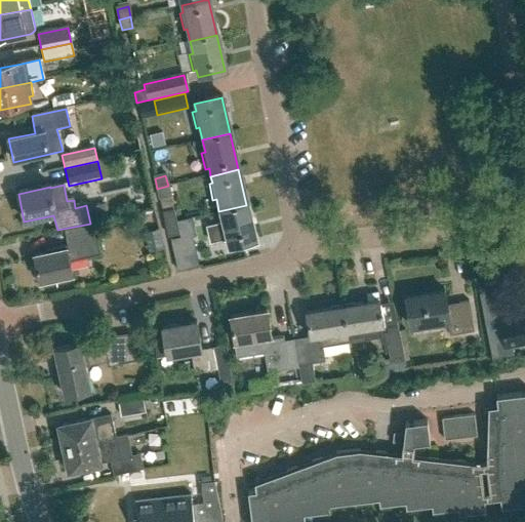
[(168,186),(157,189),(159,199),(170,196),(168,186)]
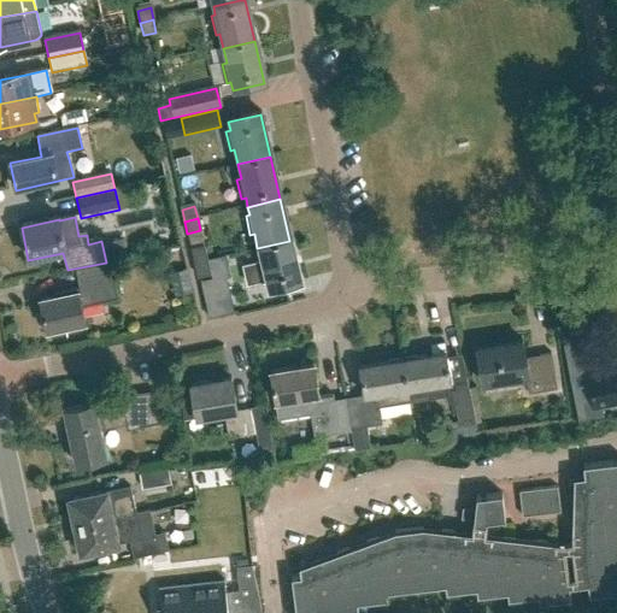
[(289,241),(257,248),(260,263),(241,267),(246,287),(265,282),(268,292),(299,284),(289,241)]
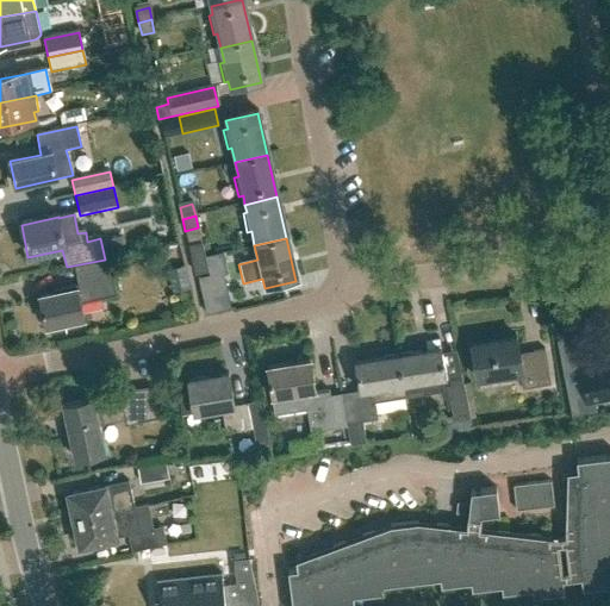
[(207,273),(209,273),(205,258),(201,243),(188,247),(194,275),(207,273)]
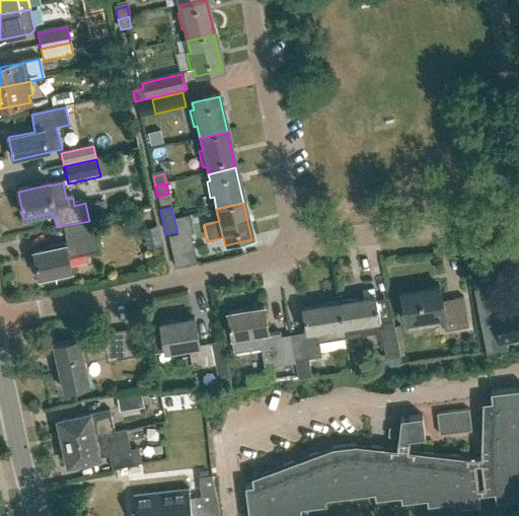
[(177,235),(167,237),(172,258),(174,269),(196,265),(184,218),(174,220),(177,232),(176,232),(177,235)]
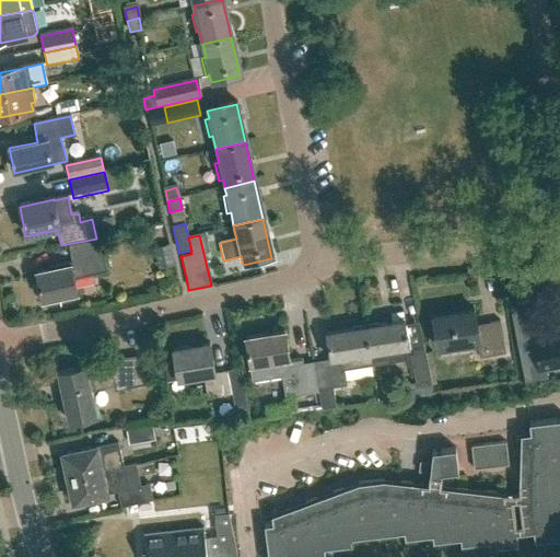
[(43,302),(78,294),(74,279),(106,271),(100,240),(70,246),(73,264),(61,266),(61,269),(36,275),(43,302)]
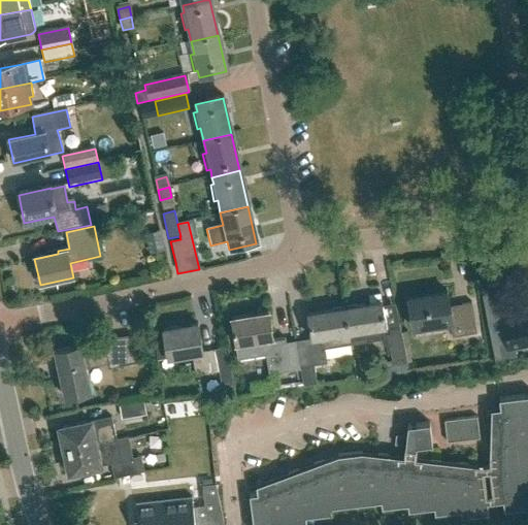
[(151,255),(165,252),(161,231),(146,234),(151,255)]
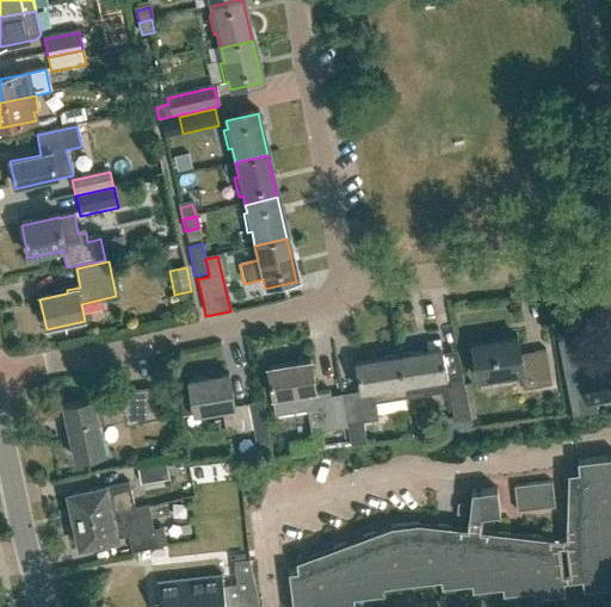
[(596,414),(593,406),(610,401),(610,361),(584,367),(575,330),(554,335),(571,419),(596,414)]
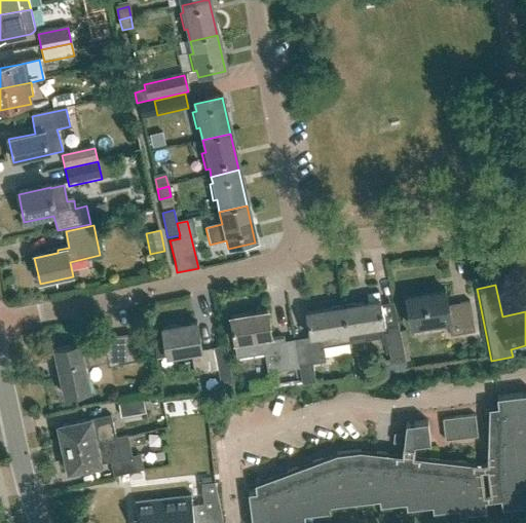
[(446,307),(443,292),(404,299),(409,330),(446,324),(448,337),(473,333),(467,303),(446,307)]
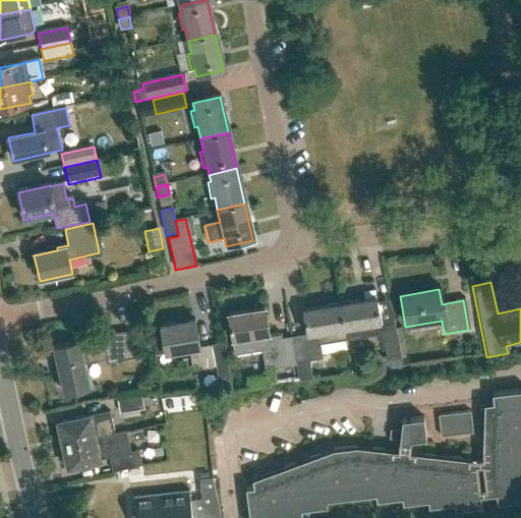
[(339,305),(344,335),(345,341),(375,336),(377,342),(383,341),(387,362),(401,359),(393,320),(379,323),(374,299),(339,305)]
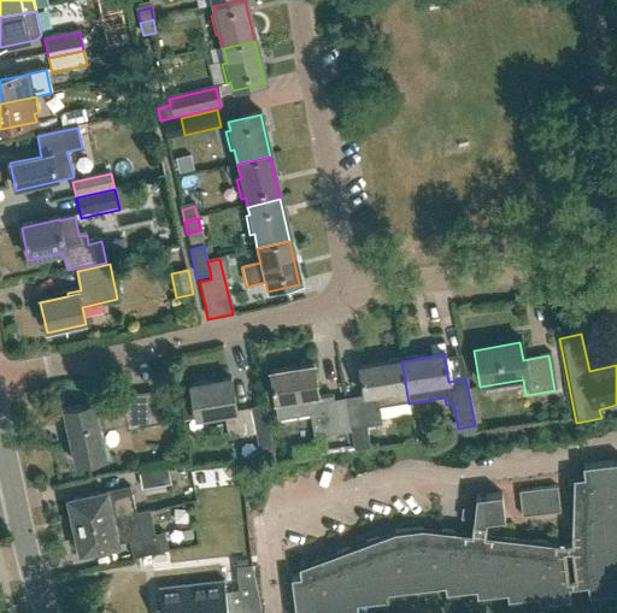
[(378,410),(409,404),(407,396),(401,361),(358,369),(363,396),(344,400),(348,430),(381,424),(378,410)]
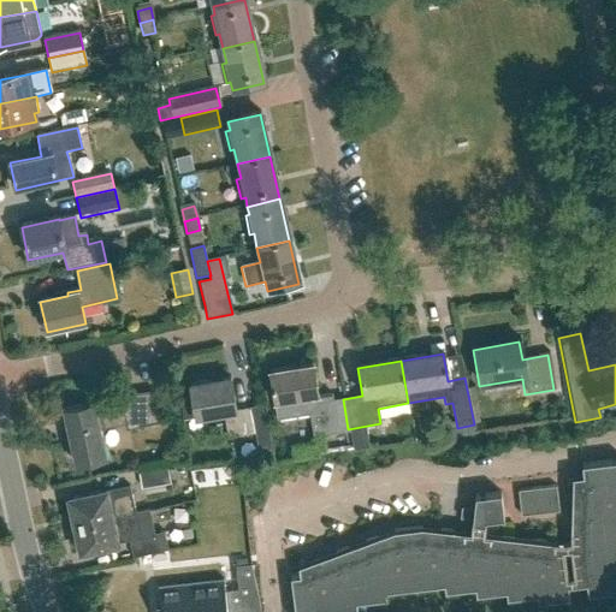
[(348,429),(343,399),(333,402),(332,397),(319,399),(318,396),(312,366),(268,373),(277,421),(309,415),(314,438),(338,433),(338,432),(348,429)]
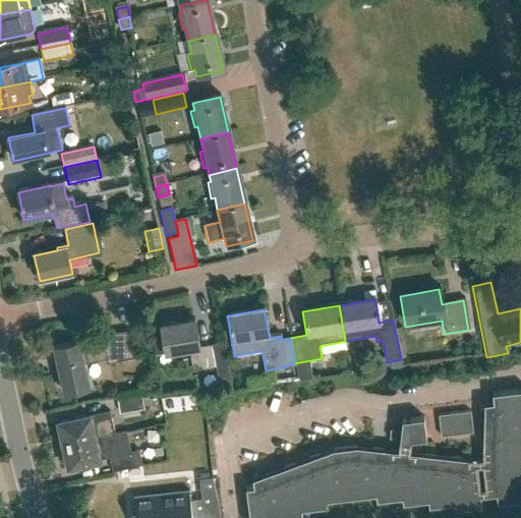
[(198,349),(194,322),(160,327),(165,355),(189,351),(192,371),(215,368),(212,346),(198,349)]
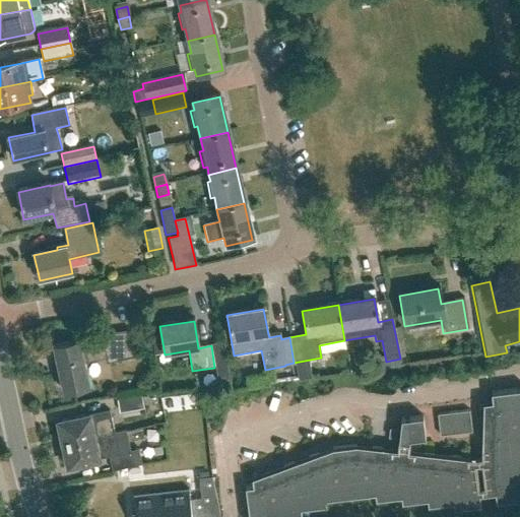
[(107,366),(136,360),(130,332),(70,340),(71,343),(54,347),(64,395),(90,389),(85,365),(106,361),(107,366)]
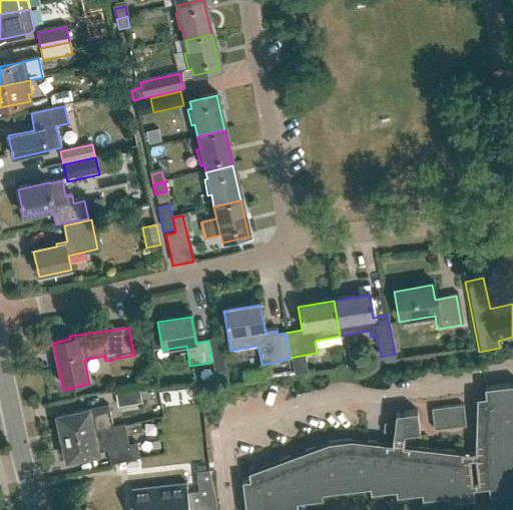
[(329,445),(269,467),(249,474),(250,481),(242,482),(245,509),(298,509),(298,504),(323,501),(322,495),(370,489),(371,495),(396,492),(397,498),(422,495),(423,501),(448,498),(448,504),(474,500),(475,500),(473,490),(479,490),(480,490),(489,489),(490,498),(512,494),(512,386),(485,389),(485,399),(477,400),(476,454),(475,454),(469,455),(468,455),(434,451),(429,451),(408,448),(403,447),(404,435),(419,433),(417,414),(397,416),(395,426),(394,436),(393,447),(352,442),(329,445)]
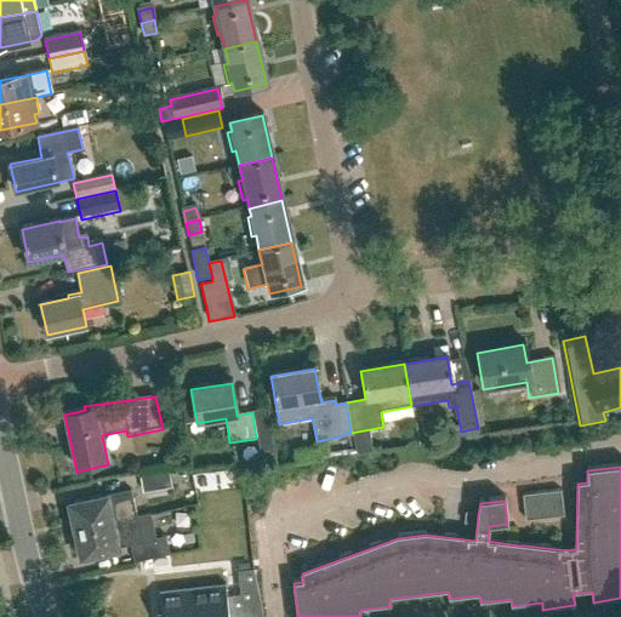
[(144,495),(172,490),(169,473),(142,478),(144,495)]
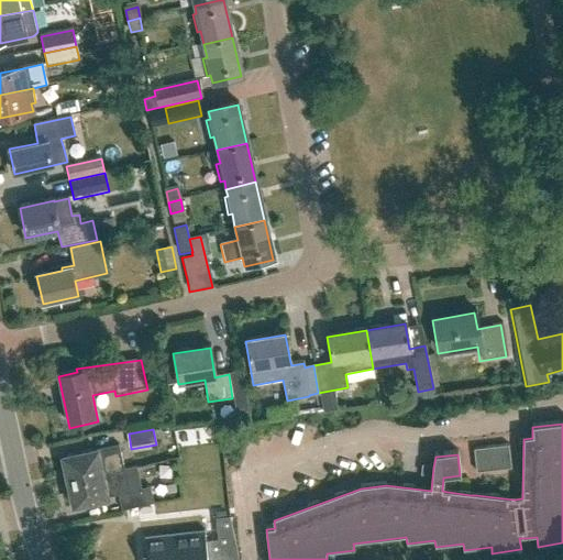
[(85,479),(123,470),(119,447),(97,451),(64,458),(68,482),(85,479)]
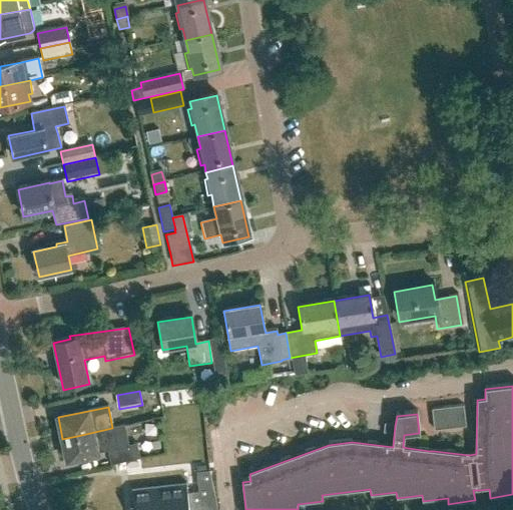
[(434,433),(466,429),(463,407),(432,411),(434,433)]
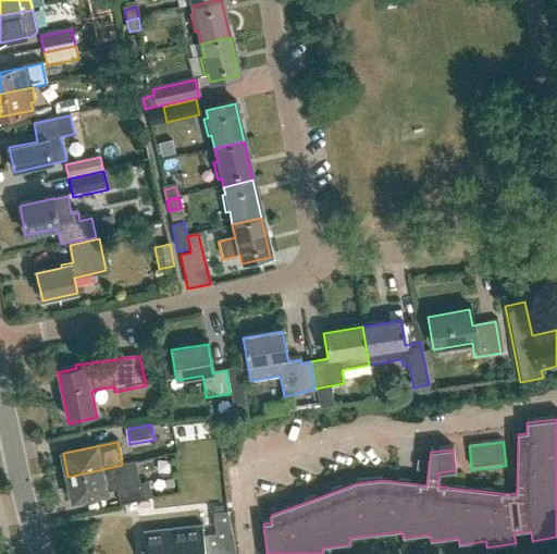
[(84,474),(67,477),(73,501),(106,494),(118,492),(121,507),(147,501),(144,485),(138,487),(134,464),(123,466),(122,465),(84,474)]
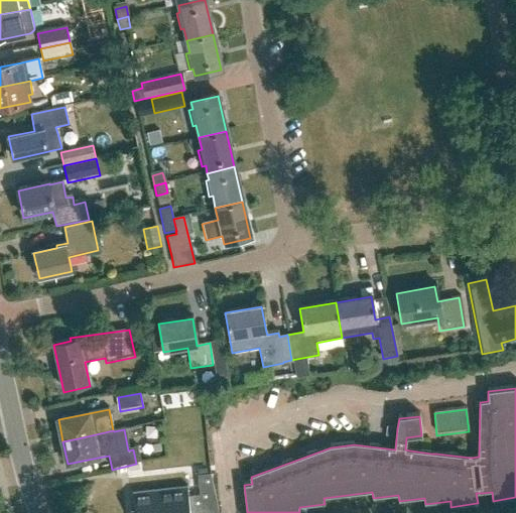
[(212,481),(211,475),(198,476),(198,477),(199,477),(201,497),(188,498),(187,488),(133,494),(135,512),(218,512),(212,481)]
